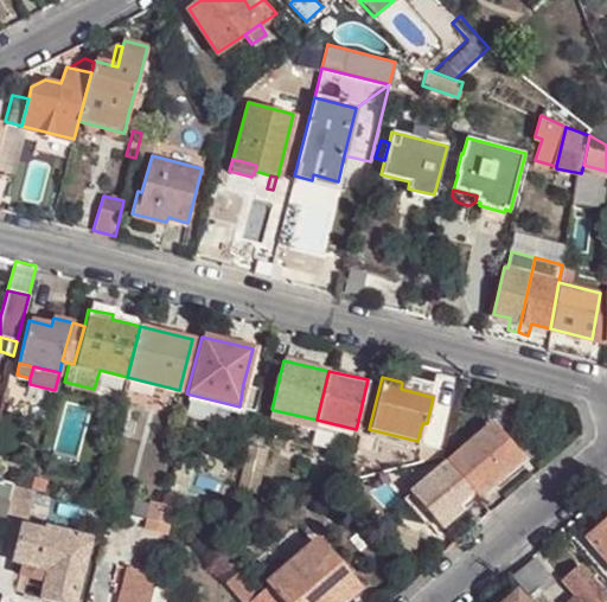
[(402,377),(401,382),(402,383),(401,389),(433,397),(440,398),(442,386),(402,377)]
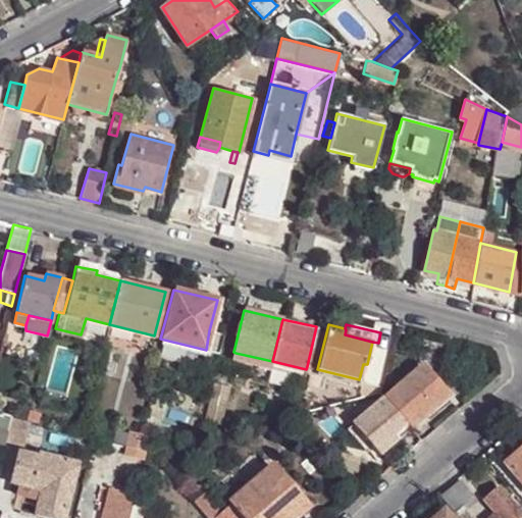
[(219,353),(223,334),(209,330),(206,350),(219,353)]
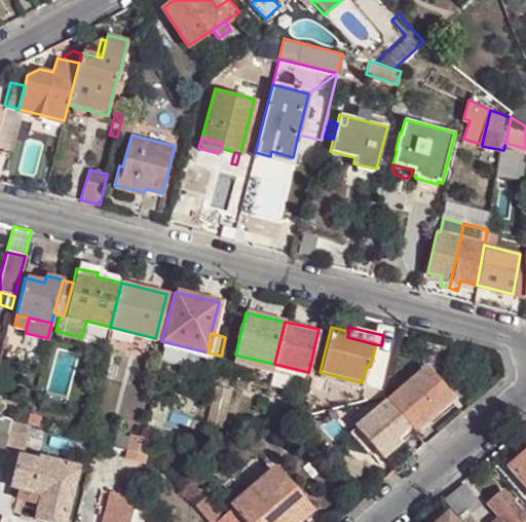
[(272,372),(274,364),(237,356),(235,363),(272,372)]
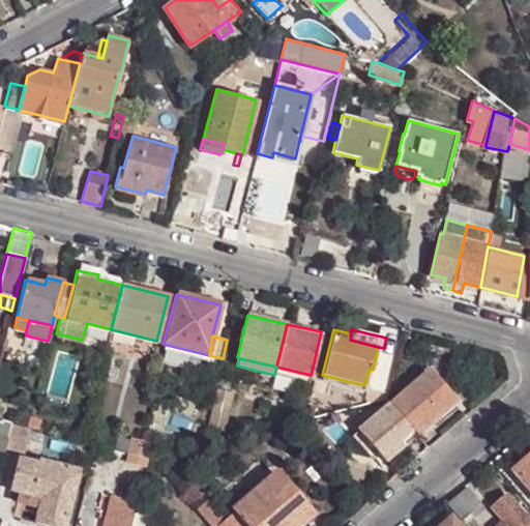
[(389,402),(418,433),(455,399),(428,367),(389,402)]
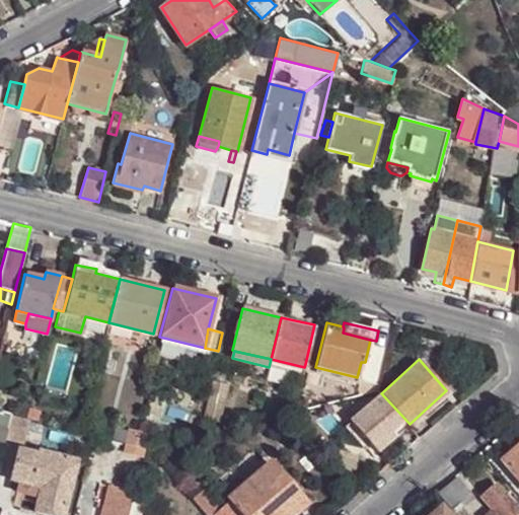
[(227,383),(211,379),(204,405),(213,407),(220,409),(227,383)]
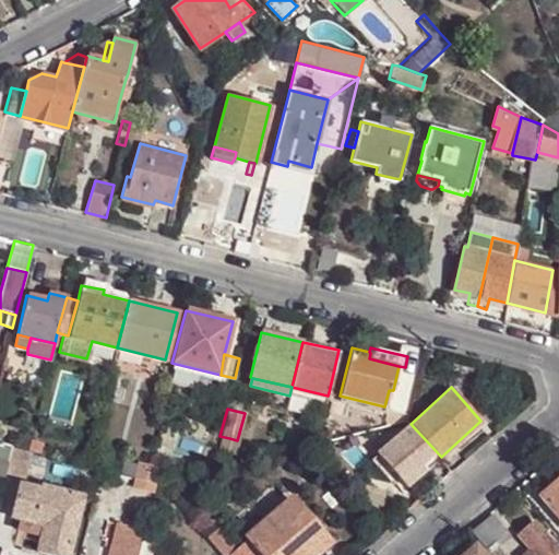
[(406,486),(441,457),(411,424),(377,452),(406,486)]
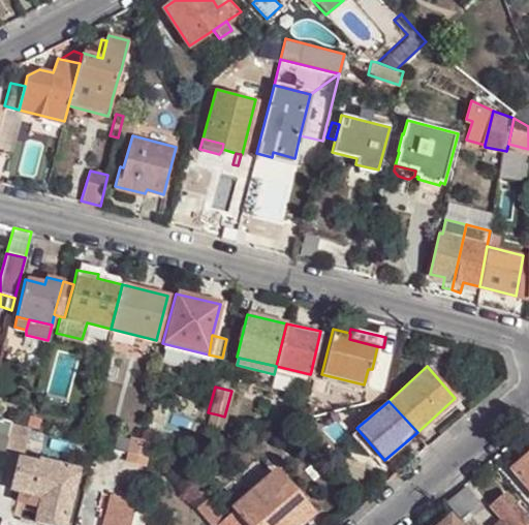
[(39,415),(29,412),(26,424),(37,427),(39,415)]
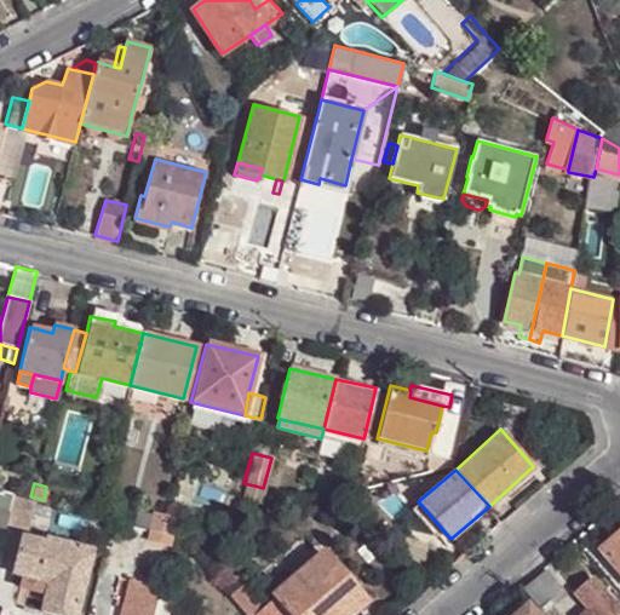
[(254,486),(244,483),(240,496),(251,499),(254,486)]
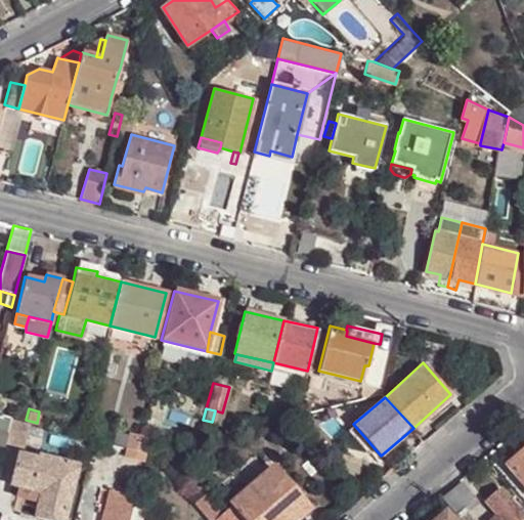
[(11,416),(0,413),(0,445),(4,447),(7,434),(11,416)]
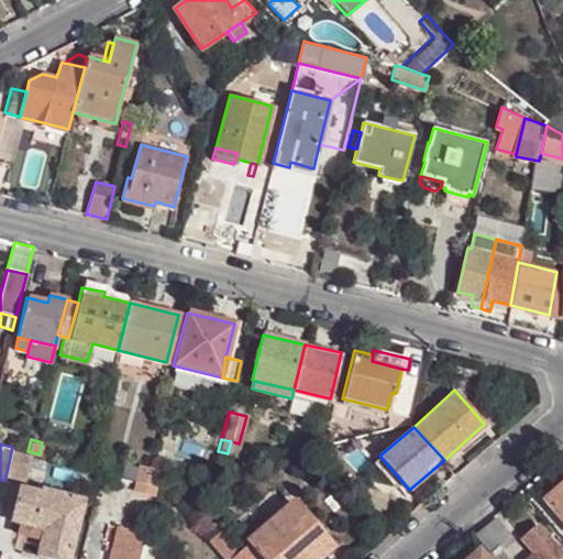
[(124,477),(134,479),(139,464),(129,461),(124,477)]
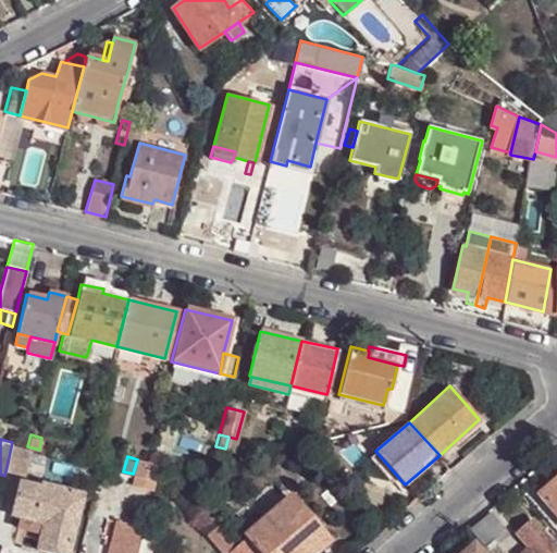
[(143,476),(147,461),(137,457),(137,459),(133,474),(143,476)]
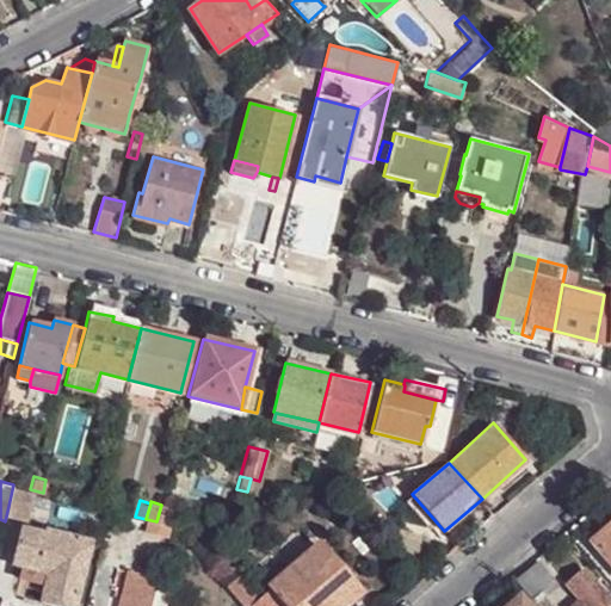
[(173,508),(161,505),(156,521),(168,525),(173,508)]
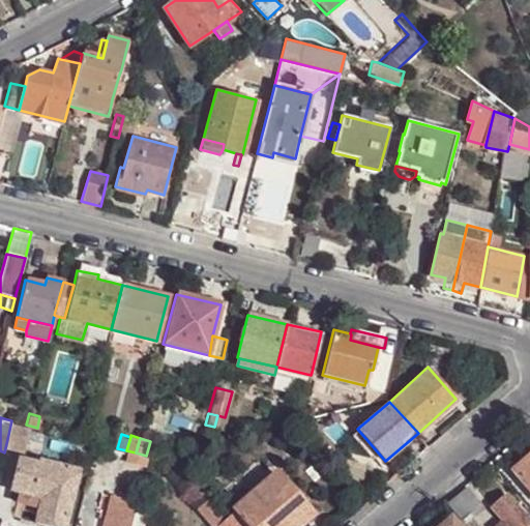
[(529,453),(526,457),(516,466),(512,469),(529,489),(529,453)]
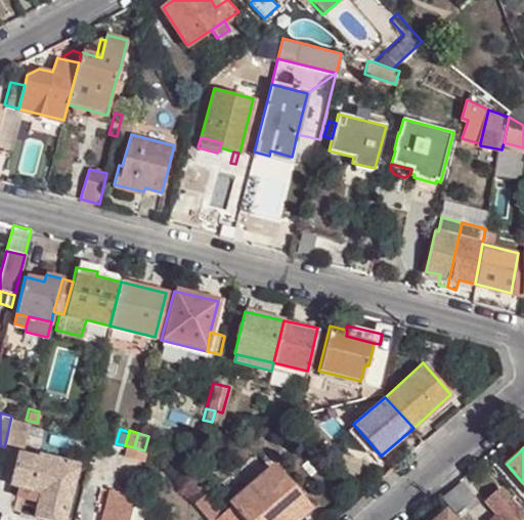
[(63,519),(78,464),(42,455),(41,459),(20,455),(13,483),(20,485),(43,490),(41,501),(37,515),(55,519),(63,519)]
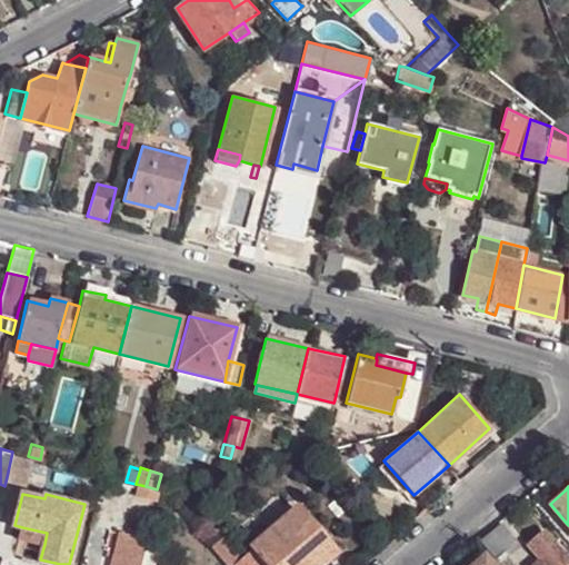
[(249,545),(251,546),(267,564),(321,564),(336,552),(295,505),(249,545)]
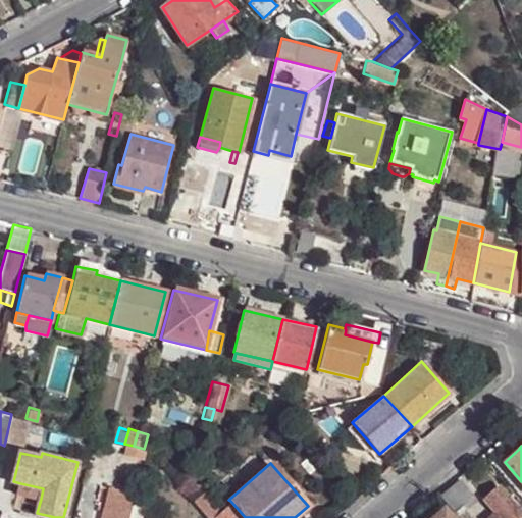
[(18,493),(41,499),(43,488),(20,483),(18,493)]
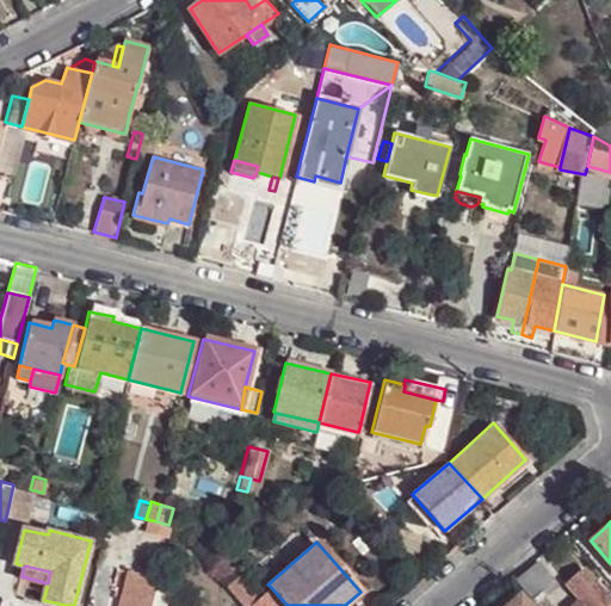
[(155,605),(161,583),(158,583),(160,576),(130,568),(119,605),(155,605)]
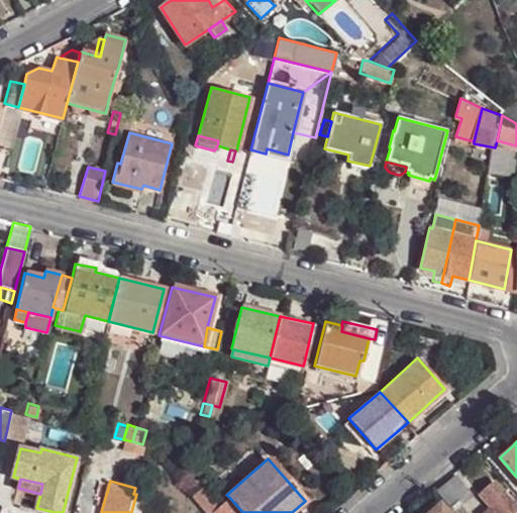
[(191,495),(206,512),(210,512),(213,510),(217,505),(201,487),(191,495)]
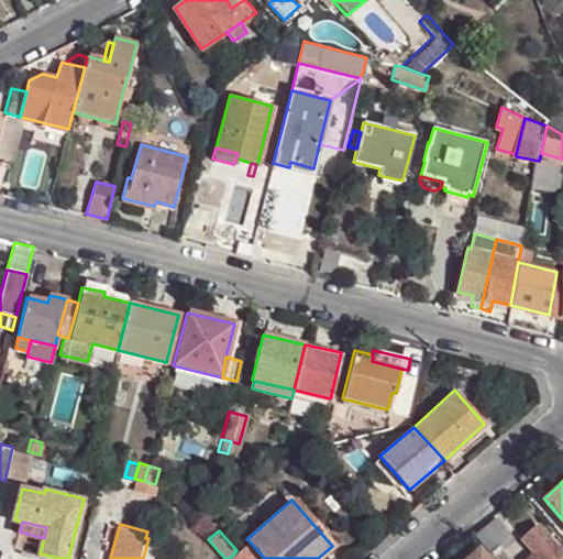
[(536,554),(529,558),(562,558),(562,554),(548,537),(532,550),(536,554)]
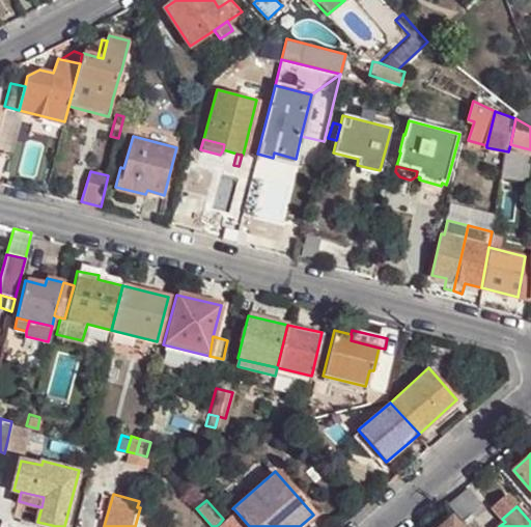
[(135,526),(146,526),(151,510),(140,507),(135,526)]
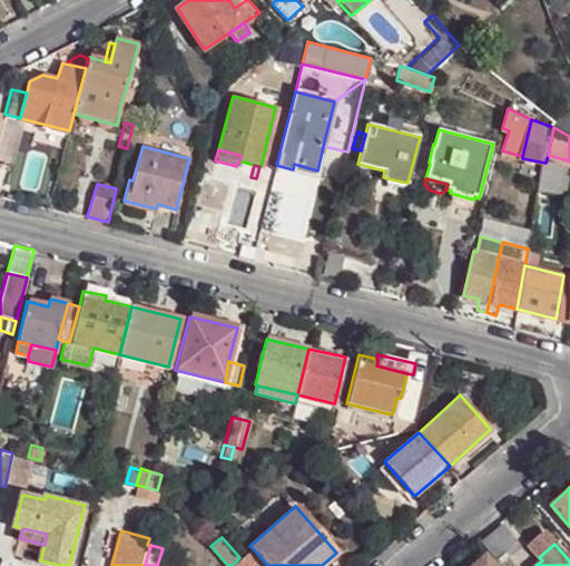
[(267,565),(252,547),(239,557),(235,563),(237,565),(267,565)]
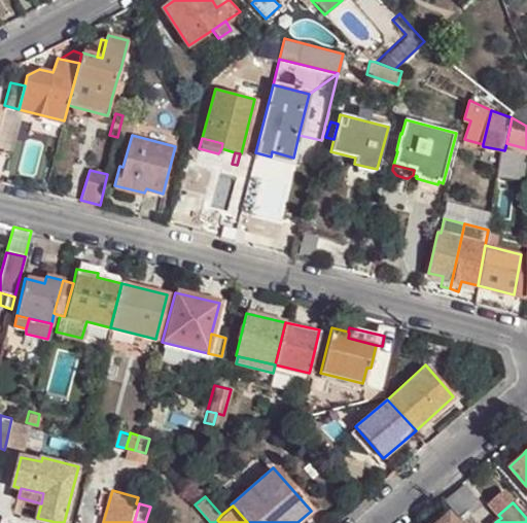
[(457,518),(460,522),(479,522),(467,509),(457,518)]
